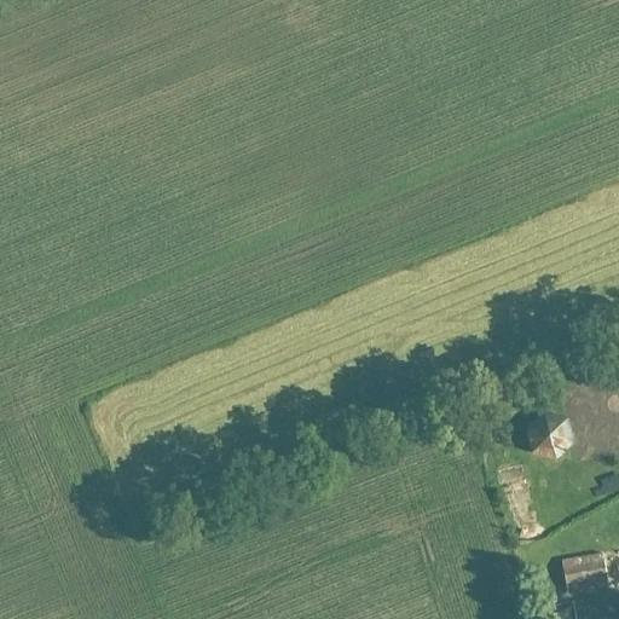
[(602,554),(561,561),(567,594),(608,586),(602,554)]
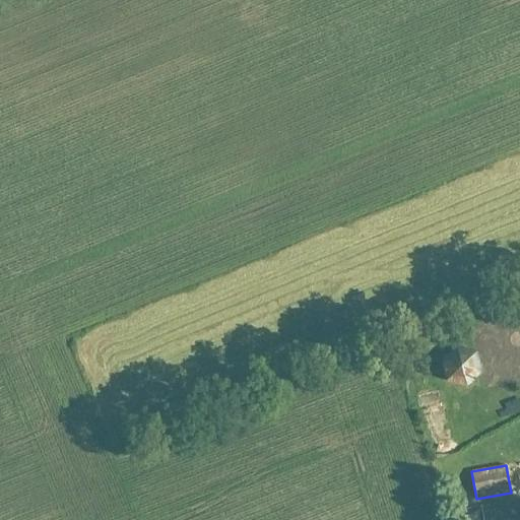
[(519,519),(519,501),(480,508),(482,519),(519,519)]
